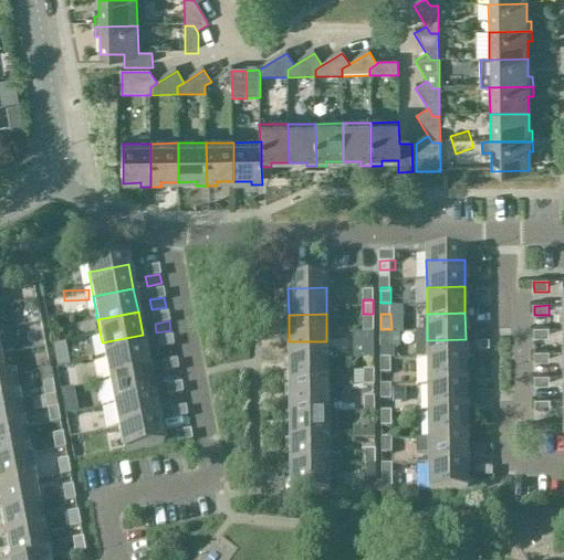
[(374,340),(374,325),(364,326),(364,340),(374,340)]
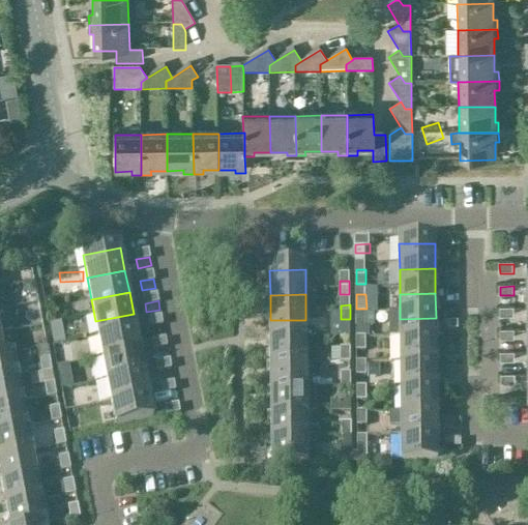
[(514,309),(500,309),(500,318),(514,318),(514,309)]
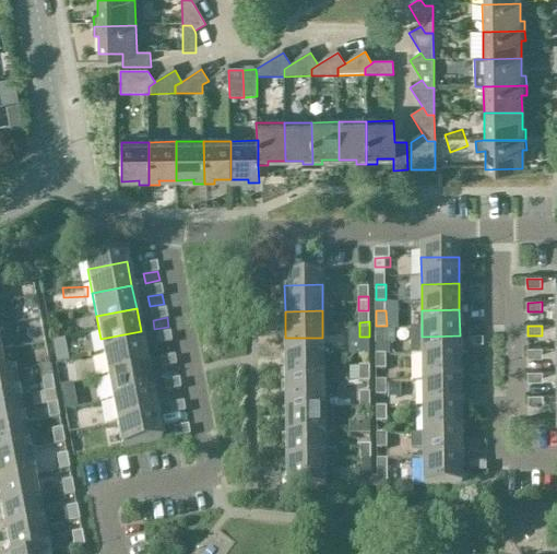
[(141,331),(101,339),(105,363),(145,355),(141,331)]
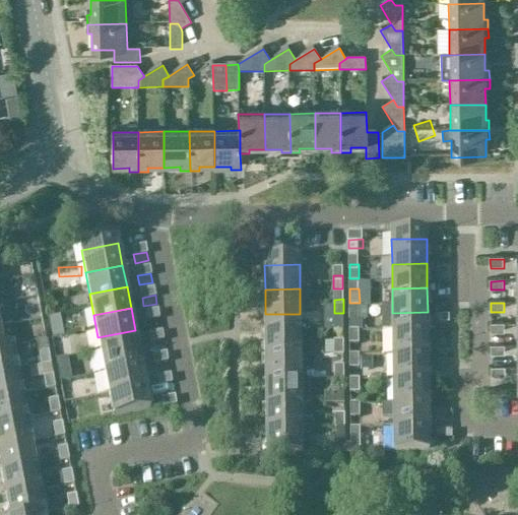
[(54,313),(57,335),(68,334),(65,311),(54,313)]
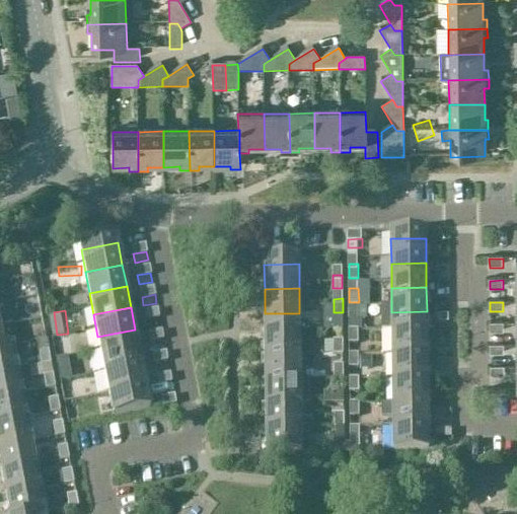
[(427,311),(391,312),(392,337),(427,336),(427,311)]
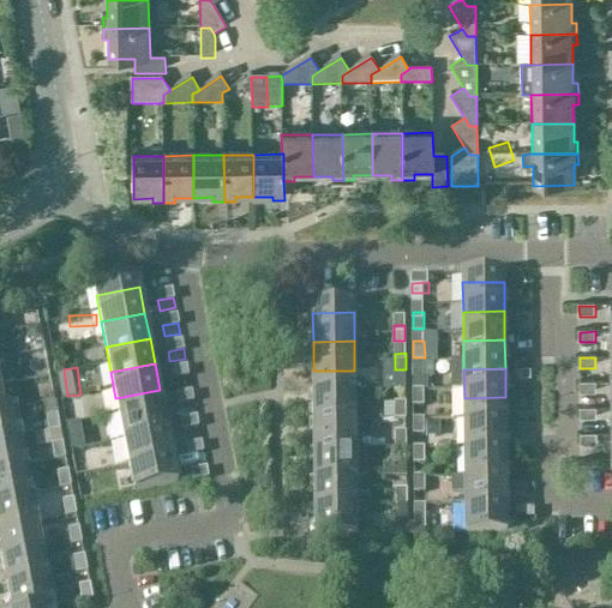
[(425,369),(413,369),(413,386),(414,398),(425,398),(429,398),(429,386),(425,386),(425,369)]
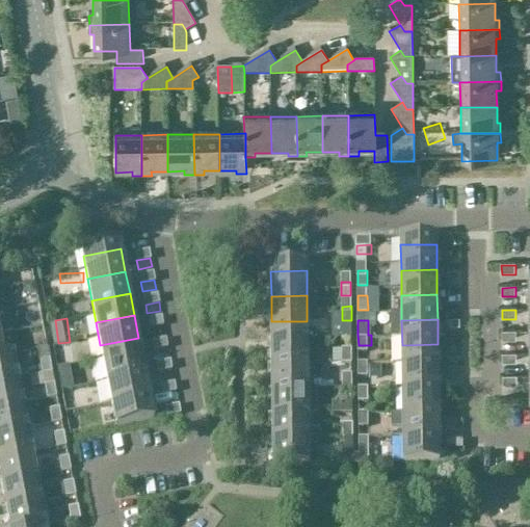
[(308,346),(307,321),(271,321),(271,346),(308,346)]
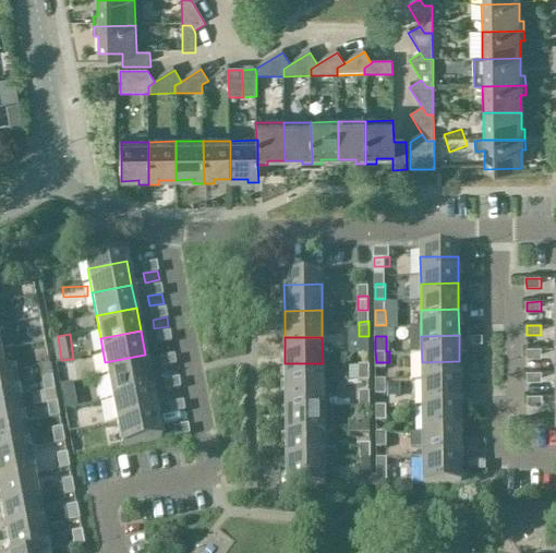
[(172,349),(171,339),(157,343),(158,352),(172,349)]
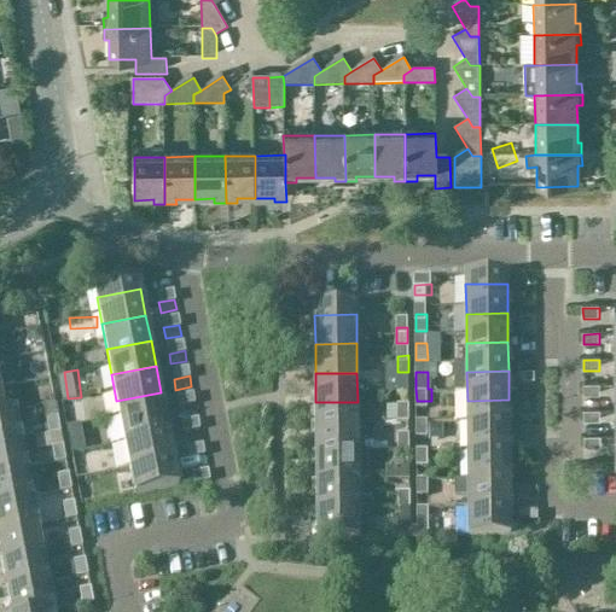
[(408,401),(408,384),(397,385),(397,401),(408,401)]
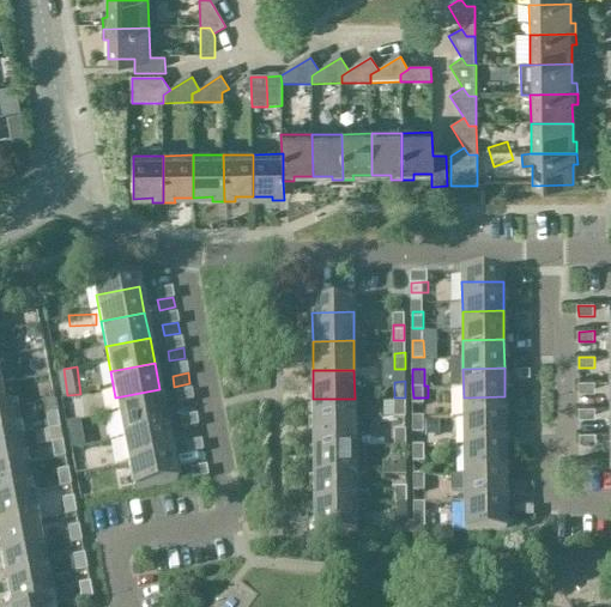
[(594,383),(579,383),(579,394),(596,394),(594,383)]
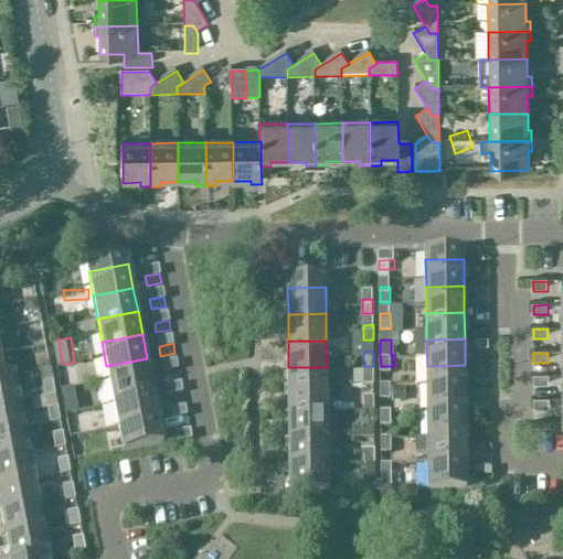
[(151,382),(147,358),(106,366),(110,389),(151,382)]
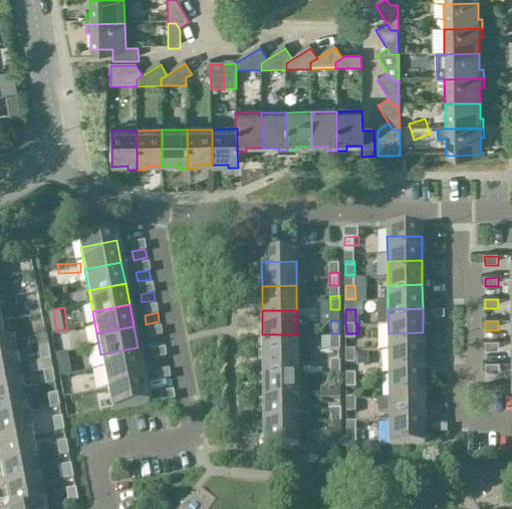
[(389,333),(389,357),(423,356),(423,332),(389,333)]
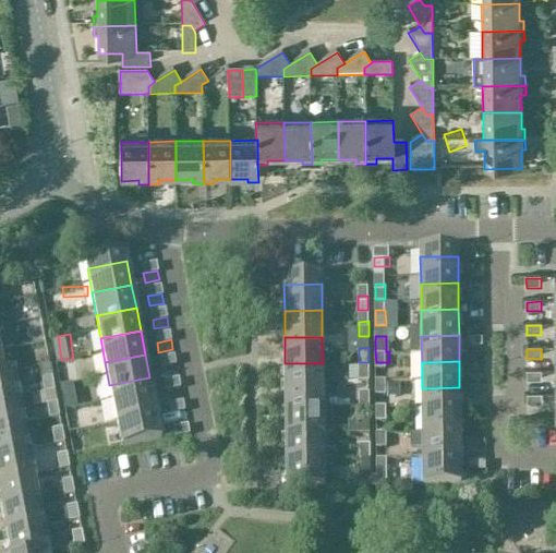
[(386,362),(376,362),(376,377),(386,377),(386,362)]
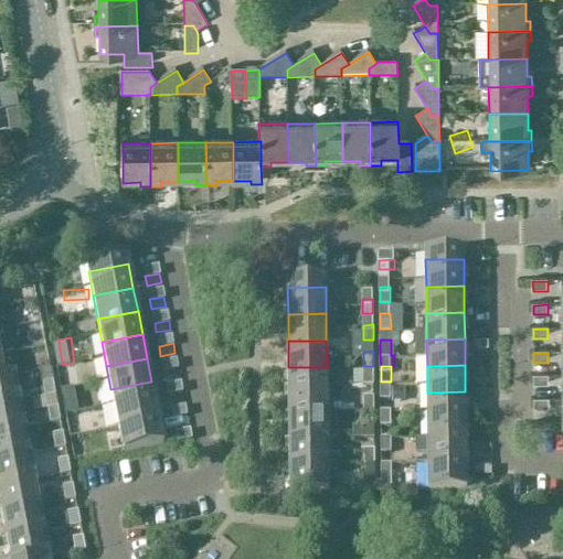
[(179,376),(178,367),(163,369),(165,379),(179,376)]
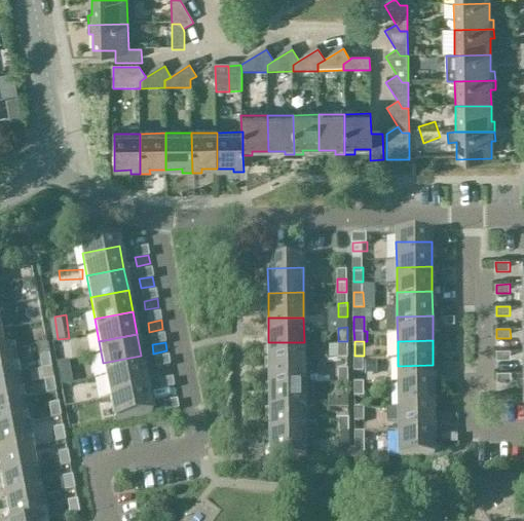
[(304,342),(268,342),(269,367),(304,367),(304,342)]
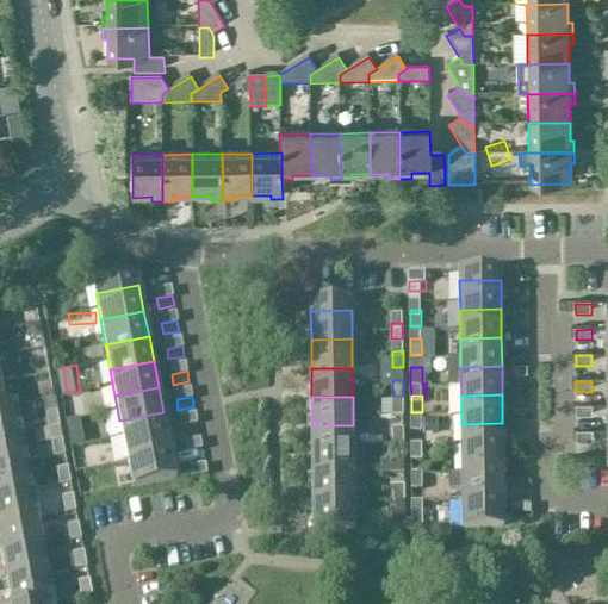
[(403,424),(403,408),(392,409),(394,424),(403,424)]
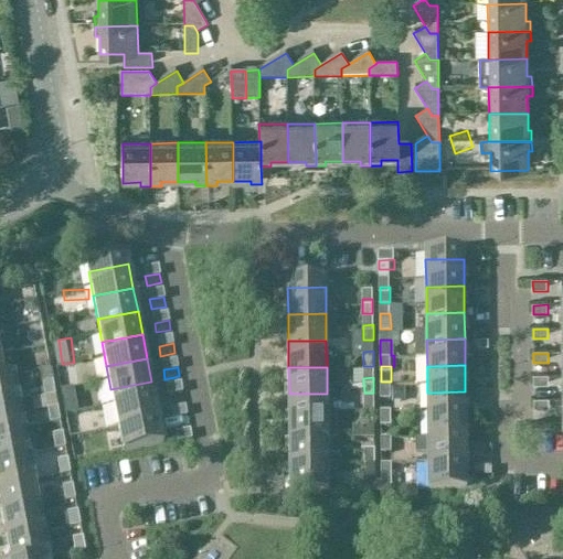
[(549,377),(533,377),(533,387),(549,387),(549,377)]
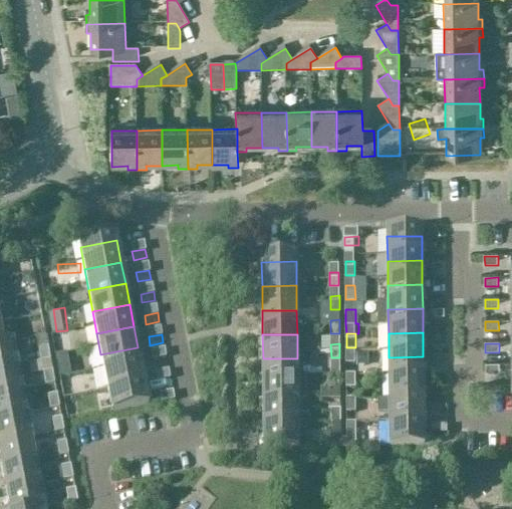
[(138,347),(100,354),(104,375),(142,368),(138,347)]
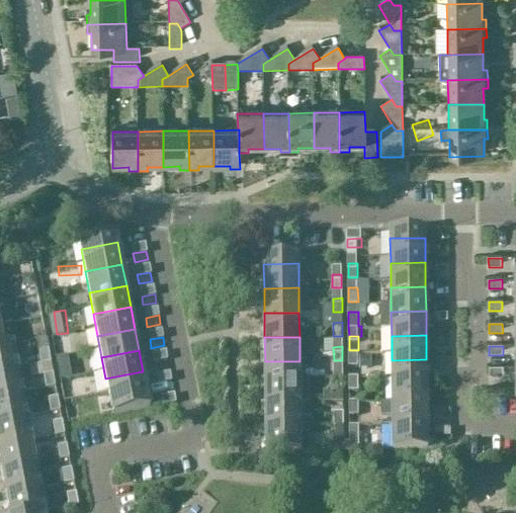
[(0,354),(0,378),(18,375),(14,351),(4,353),(4,354),(0,354)]
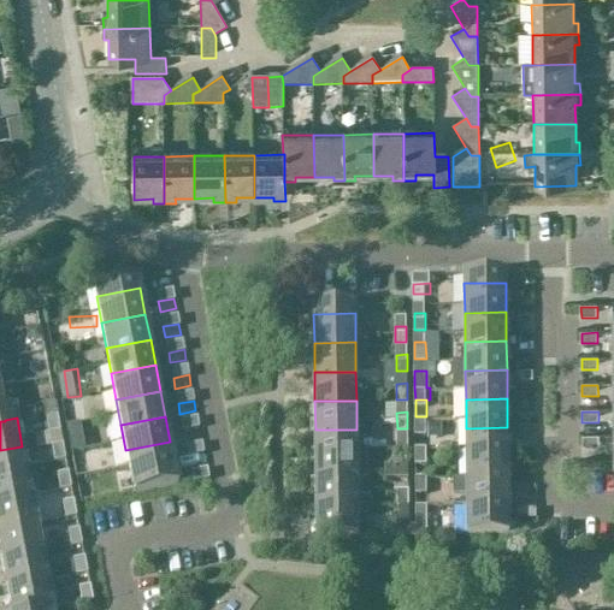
[(62,439),(58,424),(48,426),(51,442),(62,439)]
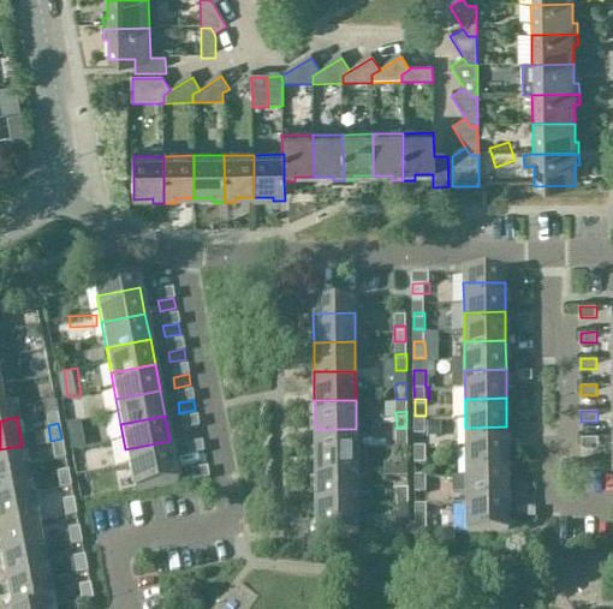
[(201,436),(198,425),(183,428),(185,439),(201,436)]
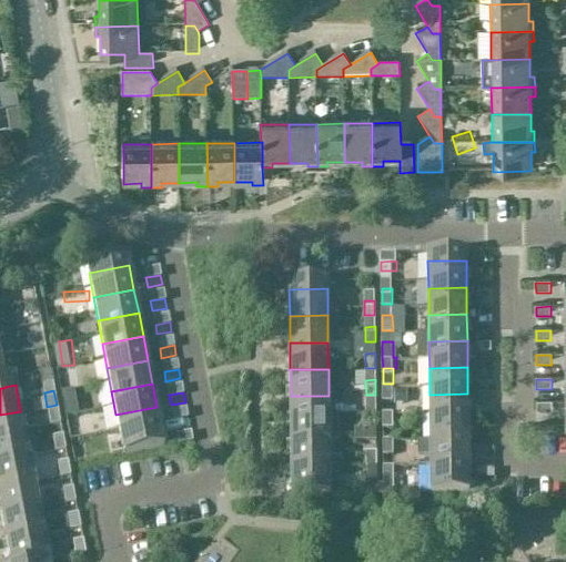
[(467,394),(430,395),(430,421),(467,420),(467,394)]
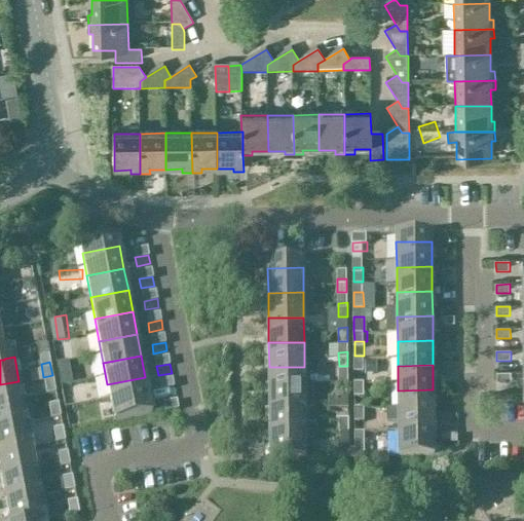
[(364,366),(354,366),(354,380),(365,380),(364,366)]
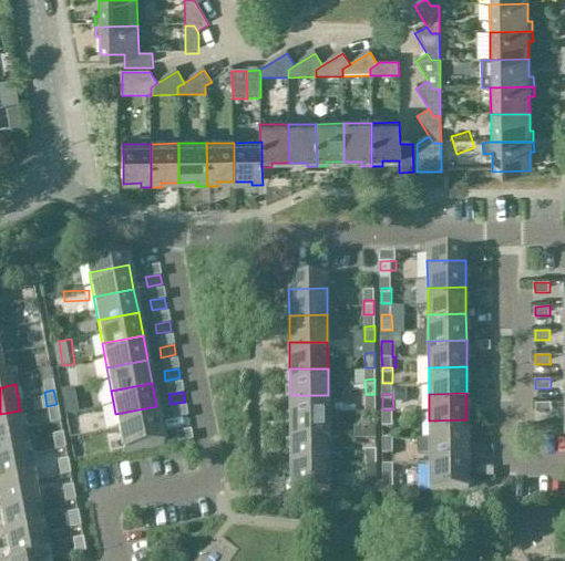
[(328,422),(328,395),(290,395),(290,423),(328,422)]
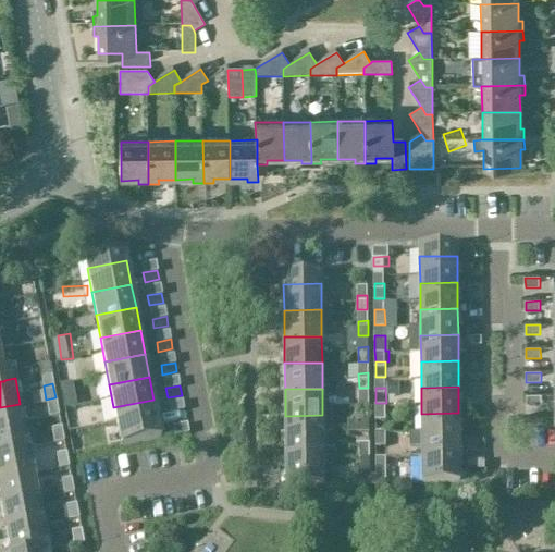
[(541,395),(527,395),(527,405),(541,405),(541,395)]
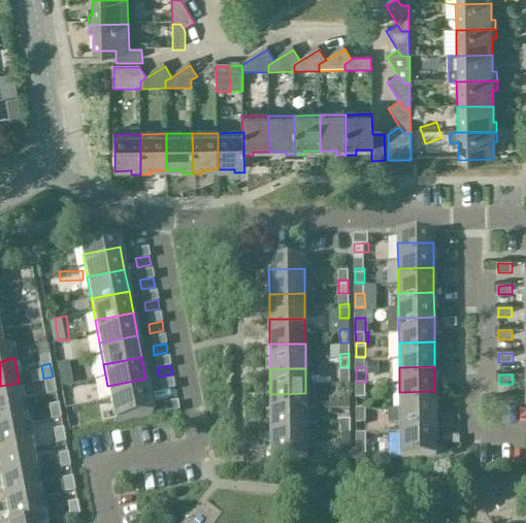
[(350,392),(350,378),(340,379),(340,392),(350,392)]
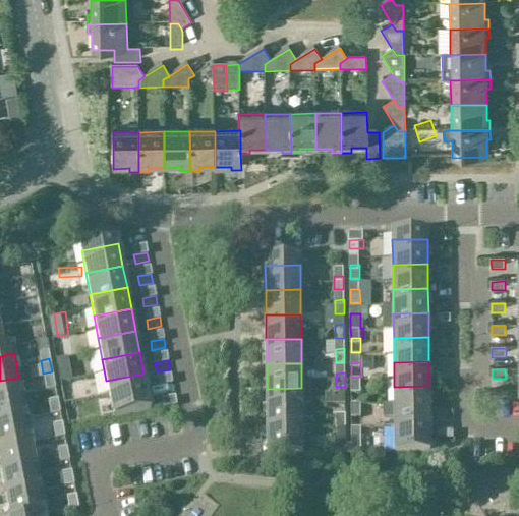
[(148,395),(143,374),(106,381),(111,402),(148,395)]
